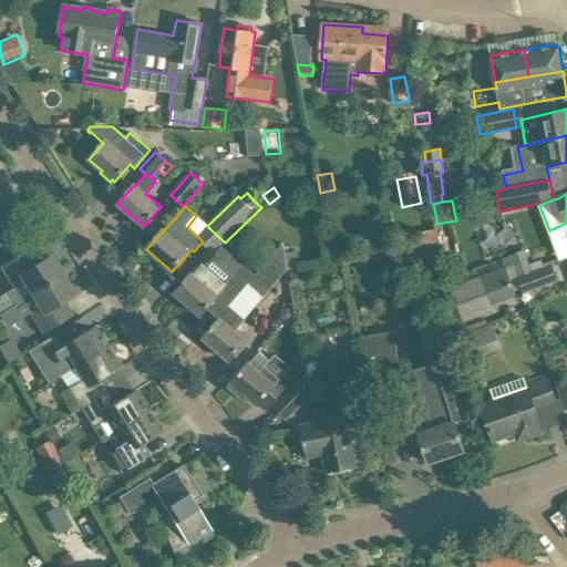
[(421,245),(440,241),(437,229),(419,233),(421,245)]
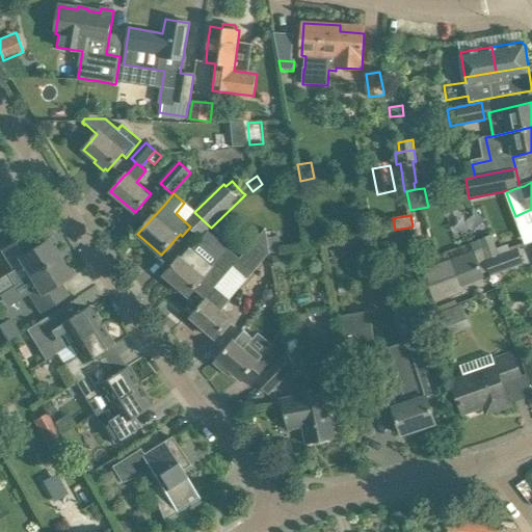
[(265,229),(239,260),(234,267),(247,278),(270,253),(283,251),(281,240),(268,242),(266,230),(265,229)]
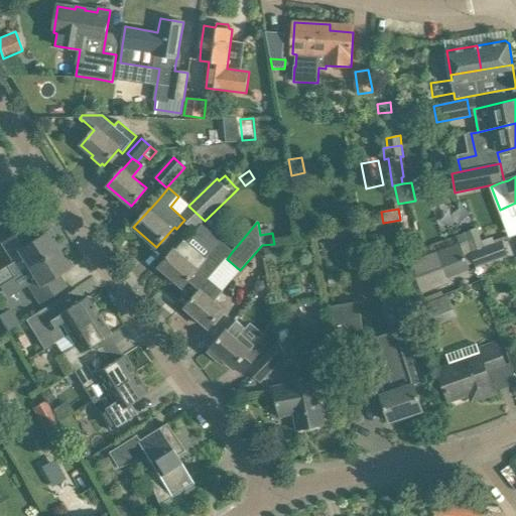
[(13,276),(27,268),(56,250),(45,232),(49,230),(48,229),(35,238),(27,225),(0,242),(12,262),(6,266),(0,269),(0,285),(14,277),(13,276)]
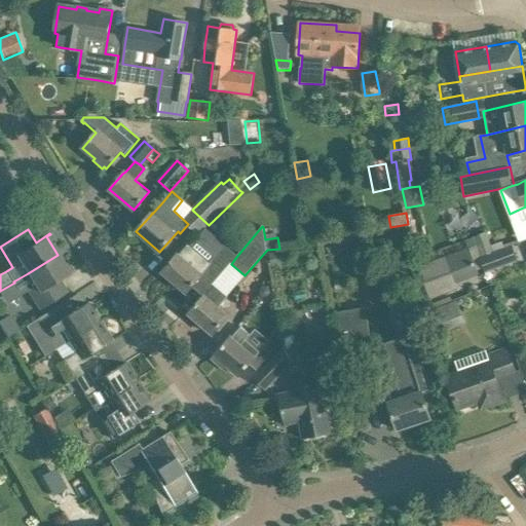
[(231,264),(236,257),(204,230),(191,246),(188,243),(179,255),(178,254),(162,272),(186,293),(203,272),(215,282),(231,264)]
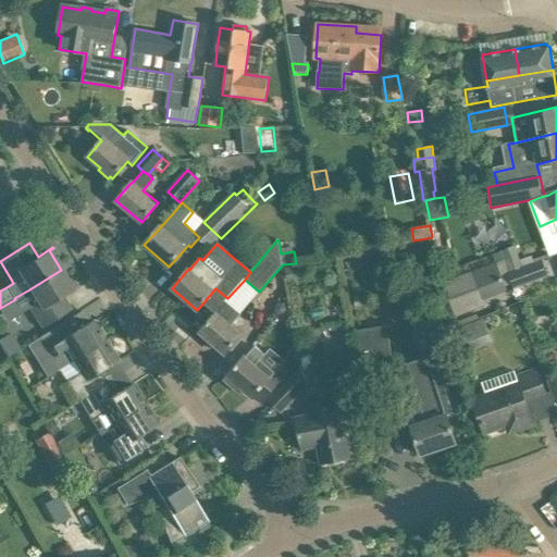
[(504,259),(509,272),(523,267),(515,246),(500,251),(502,251),(502,254),(504,259)]
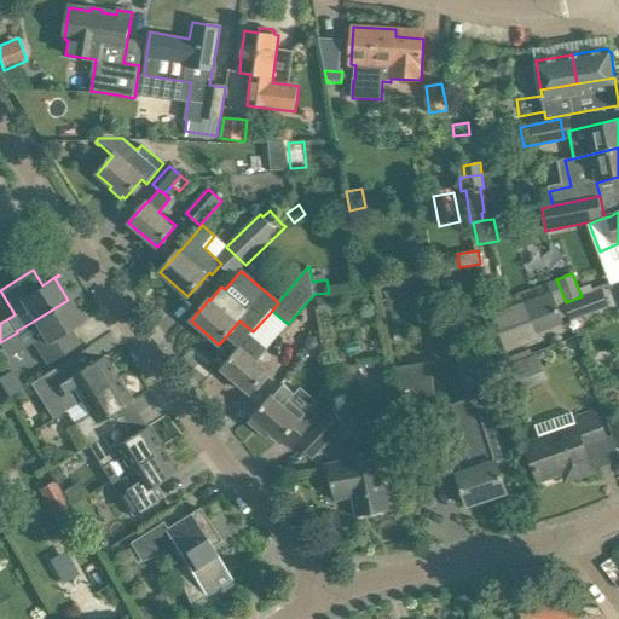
[(557,279),(548,283),(551,291),(560,288),(557,282),(557,279)]
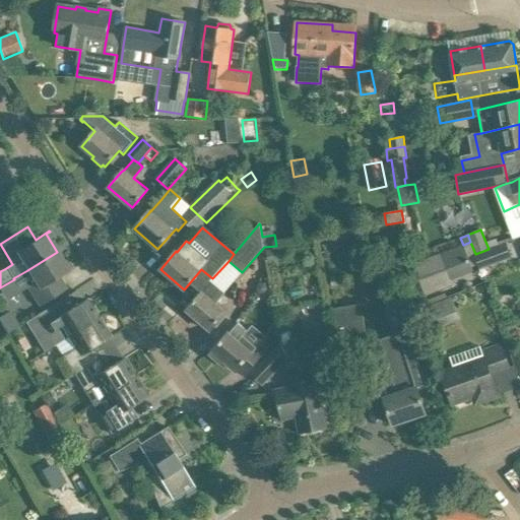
[(489,249),(475,254),(473,254),(479,270),(512,258),(506,242),(489,249)]
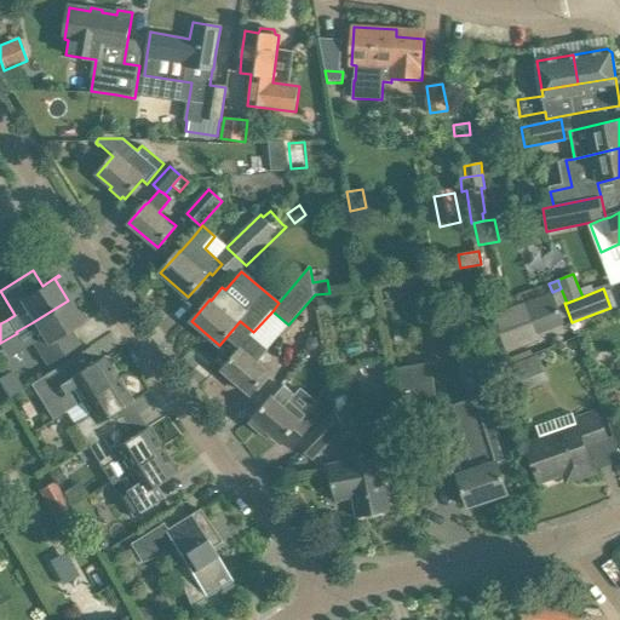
[(538,340),(535,334),(564,323),(552,293),(493,316),(506,352),(538,340)]
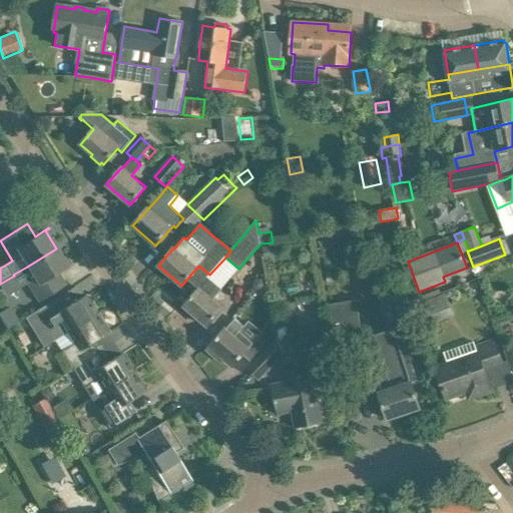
[(278,255),(276,244),(263,246),(264,258),(278,255)]
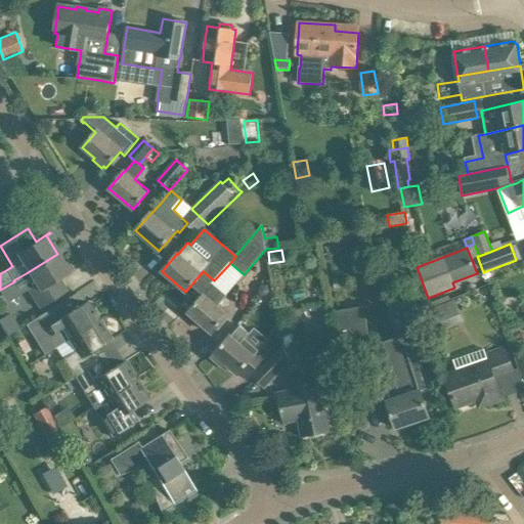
[(57,254),(28,272),(34,282),(27,288),(39,308),(50,302),(68,291),(59,278),(73,270),(73,268),(69,271),(57,254)]
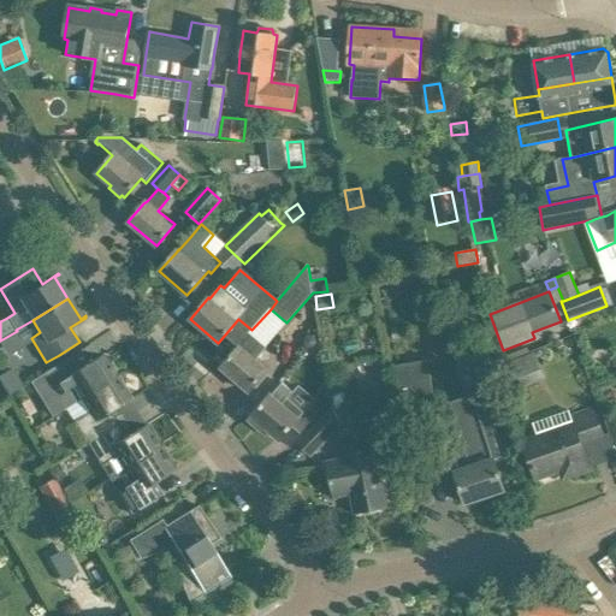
[(240,347),(237,349),(221,368),(249,391),(267,371),(252,356),(262,344),(252,335),(241,348),(240,347)]
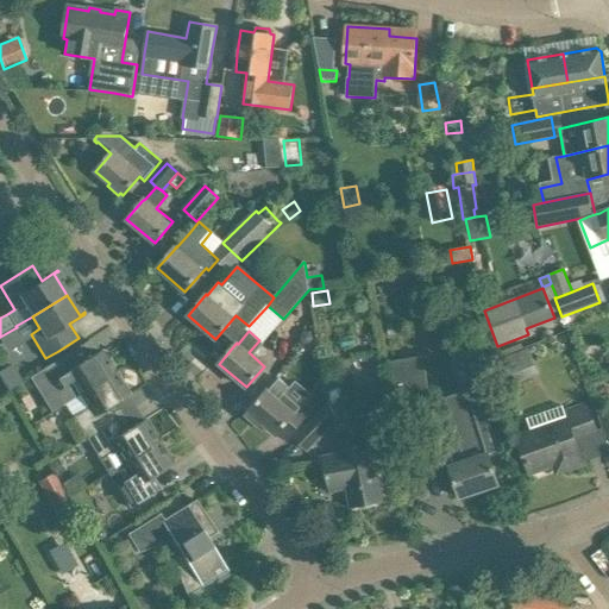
[(305,343),(311,343),(314,337),(312,332),(305,331),(302,337),(305,343)]
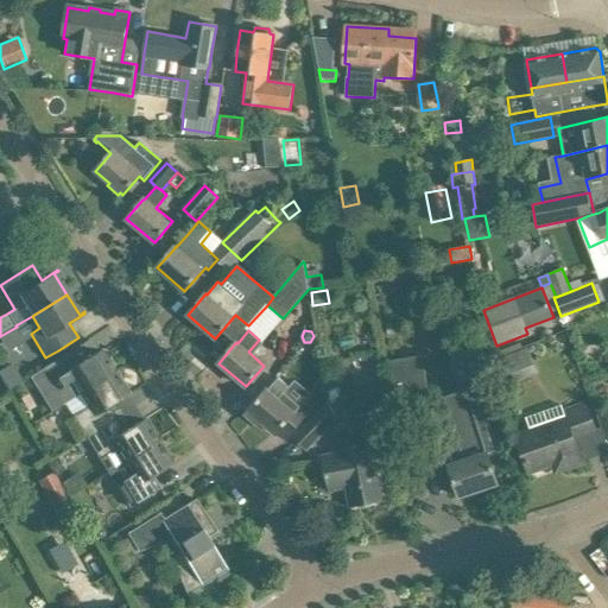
[(340,337),(341,348),(355,346),(354,335),(340,337)]
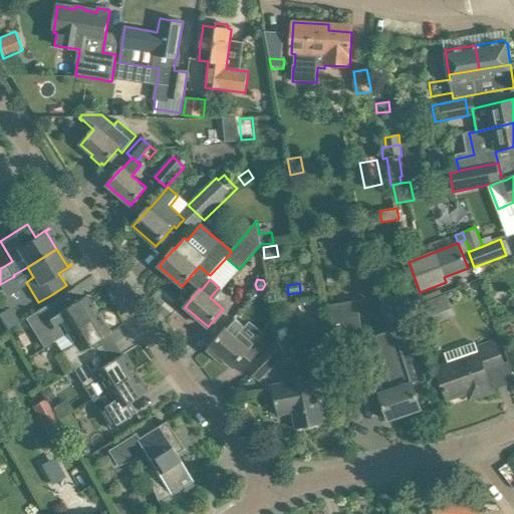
[(61,321),(68,332),(97,314),(86,296),(87,295),(86,294),(63,308),(58,299),(61,296),(61,295),(44,306),(36,311),(25,318),(30,325),(40,318),(48,330),(61,321)]
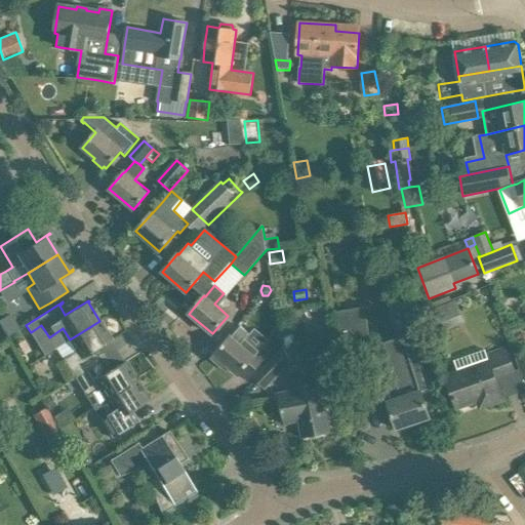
[(463,322),(455,300),(433,309),(440,330),(463,322)]
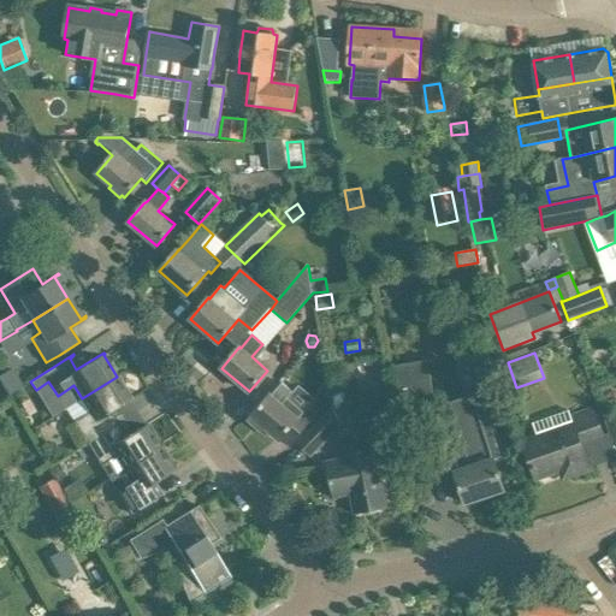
[(396,366),(404,415),(436,409),(427,361),(396,366)]
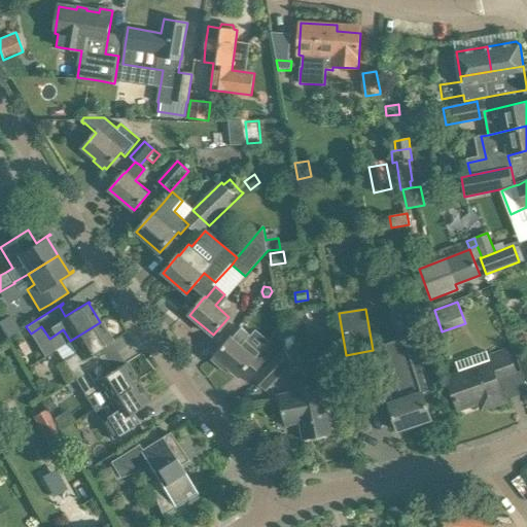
[(9,315),(0,320),(0,327),(6,339),(19,330),(9,315)]
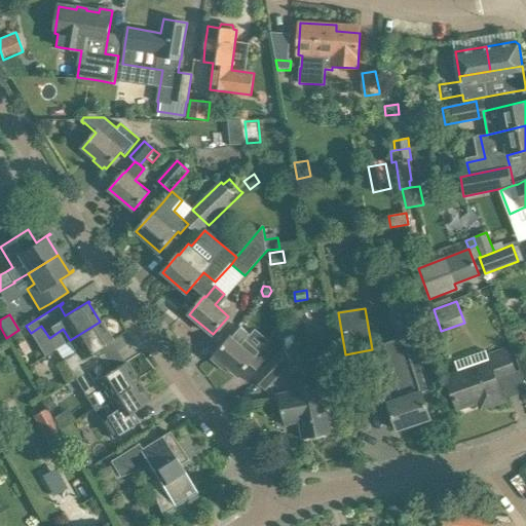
[(63,360),(75,378),(97,365),(89,354),(113,340),(112,339),(111,339),(100,322),(70,340),(77,350),(63,360)]
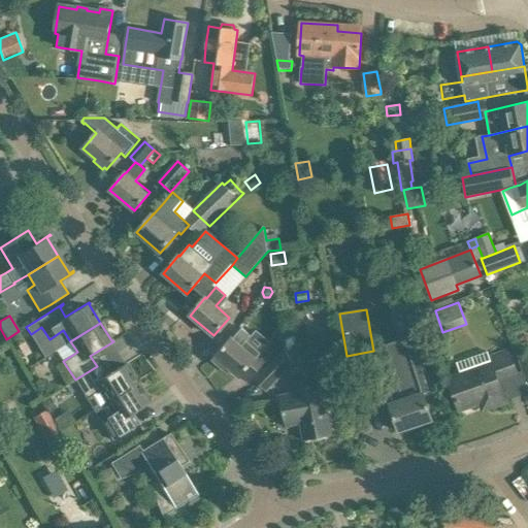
[(256,359),(265,368),(285,345),(282,328),(268,343),(256,332),(252,336),(242,329),(233,339),(232,338),(213,360),(225,370),(227,366),(240,377),(256,359)]
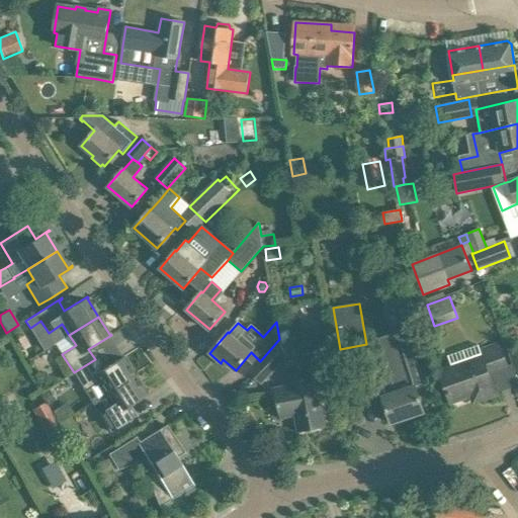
[(379,339),(393,378),(378,382),(383,396),(382,397),(392,423),(424,413),(416,385),(421,384),(408,344),(401,346),(397,333),(379,339)]
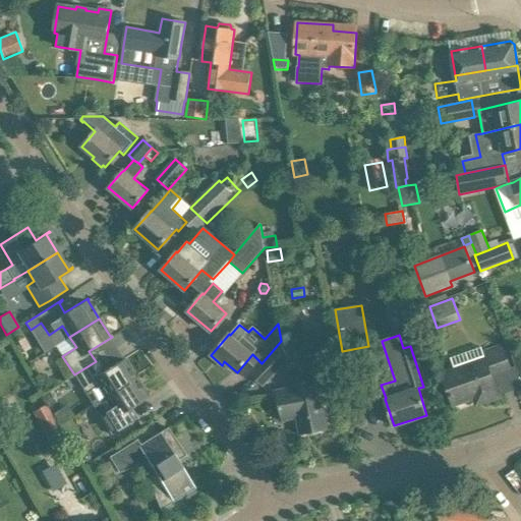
[(281,341),(262,363),(250,374),(263,386),(288,359),(284,347),(281,341)]
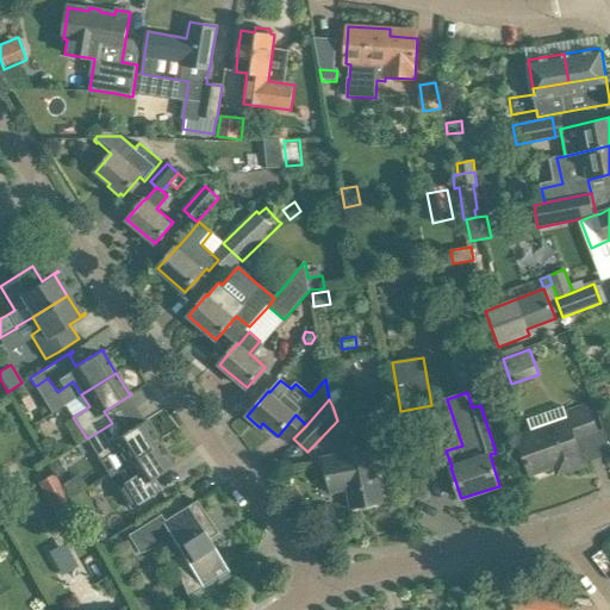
[(528,418),(533,431),(518,437),(531,474),(554,466),(558,474),(584,465),(574,439),(597,430),(589,404),(566,412),(564,405),(528,418)]
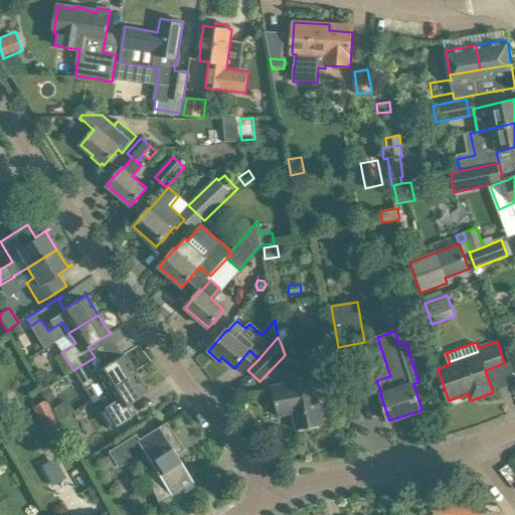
[(321,372),(335,370),(331,345),(317,347),(319,357),(321,372)]
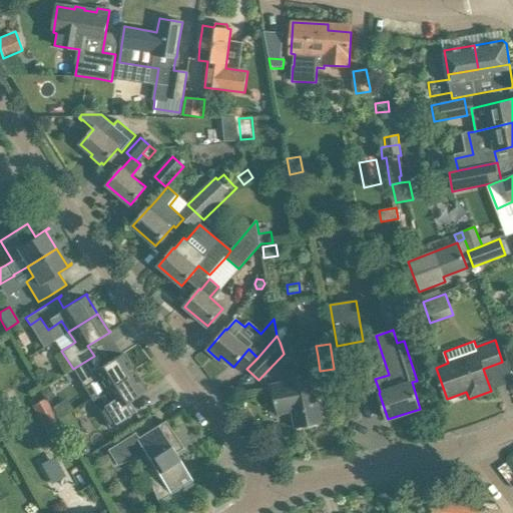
[(98,379),(104,390),(133,372),(122,354),(123,353),(123,352),(100,366),(94,356),(73,369),(84,388),(98,379)]
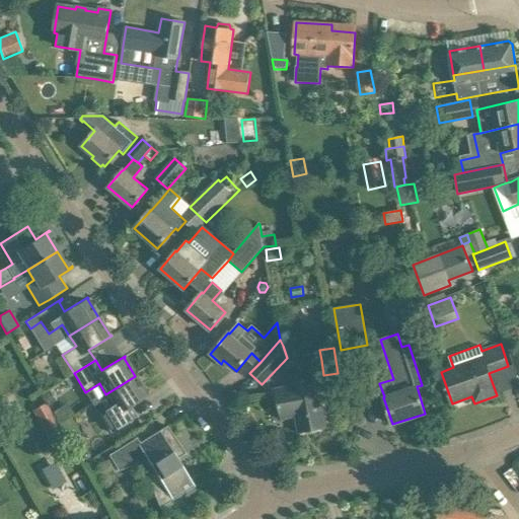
[(110,432),(119,428),(136,417),(135,417),(132,419),(125,409),(148,394),(148,393),(146,393),(135,376),(105,394),(92,402),(110,432)]
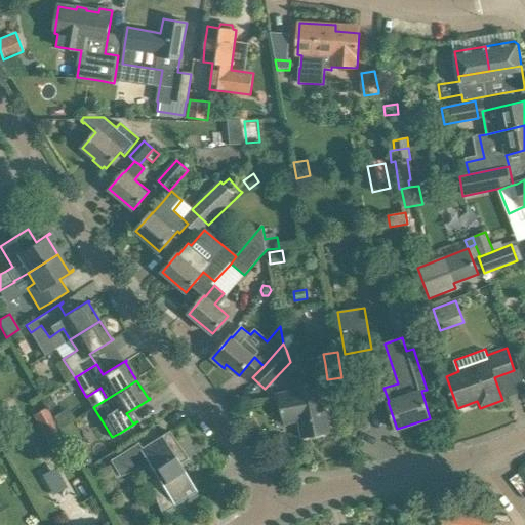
[(321,381),(312,384),(291,387),(292,391),(278,394),(283,423),(298,420),(301,438),(330,433),(321,381)]
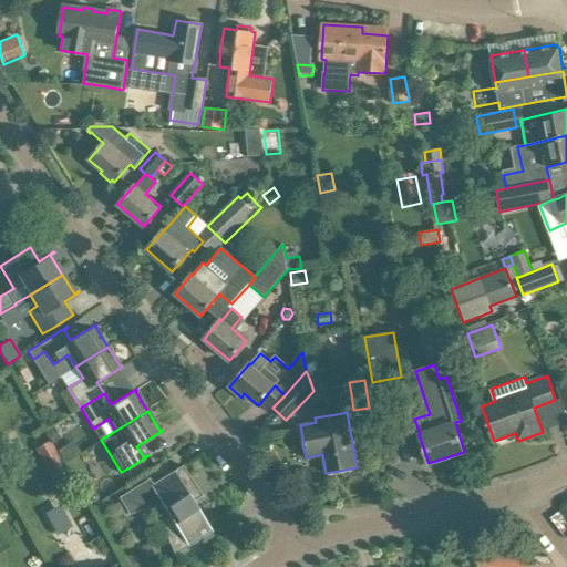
[(47,432),(54,444),(61,440),(54,428),(47,432)]
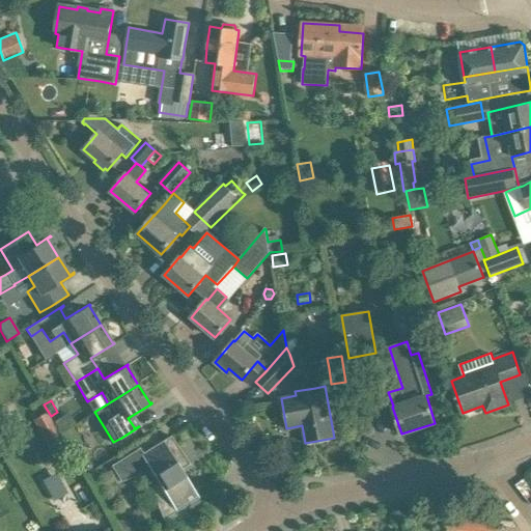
[(33,419),(53,456),(66,449),(47,412),(33,419)]
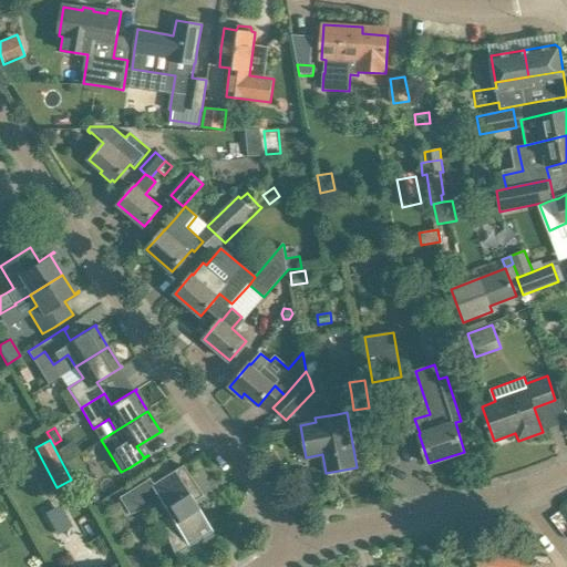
[(164,477),(153,484),(148,477),(119,497),(130,514),(160,502),(167,515),(160,519),(168,542),(174,555),(212,531),(194,501),(203,495),(182,465),(164,477)]
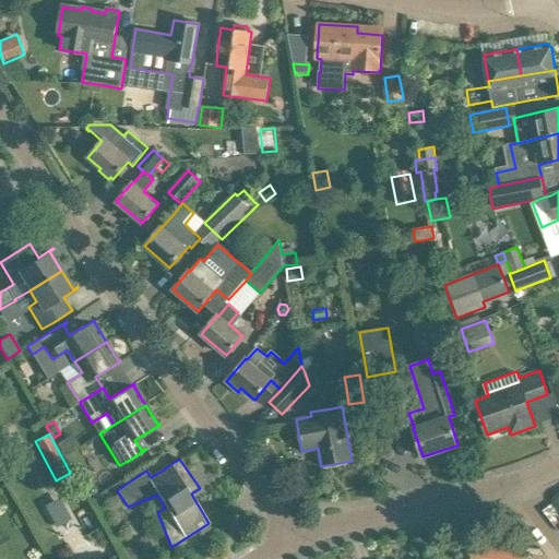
[(96,494),(97,489),(95,486),(91,485),(86,487),(85,491),(87,496),(93,497),(96,494)]
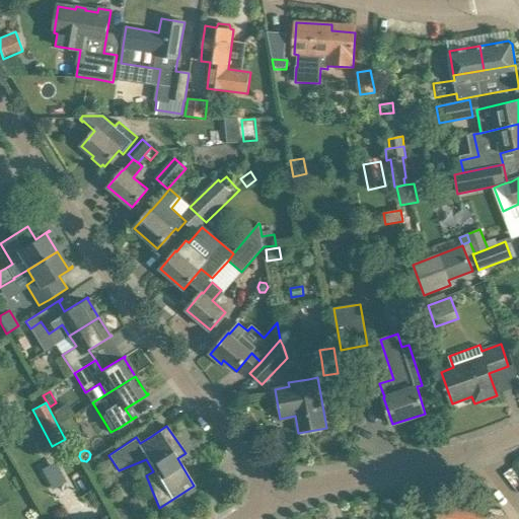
[(432,518),(485,518),(486,511),(452,509),(433,507),(432,518)]
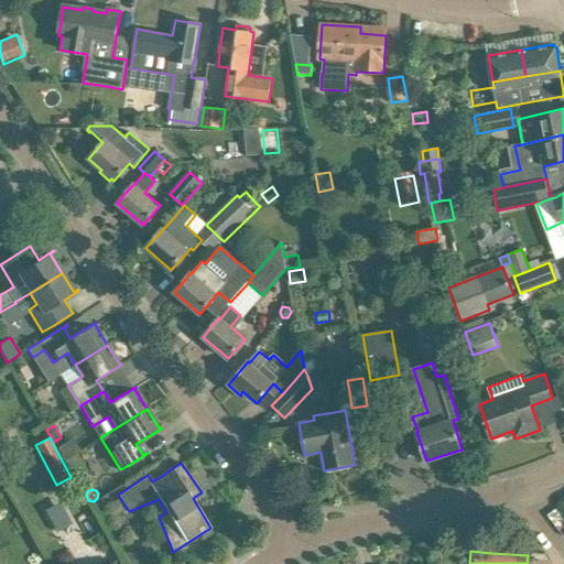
[(131,554),(123,559),(126,563),(142,563),(143,561),(136,554),(131,554)]
